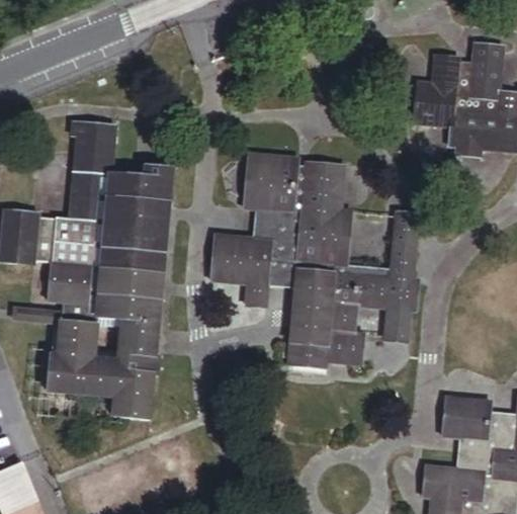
[(516,151),(516,148),(516,91),(501,90),(505,46),(476,43),(474,63),(474,69),(460,67),(460,62),(461,57),(437,55),(434,83),(420,82),(416,122),(452,126),(450,145),(459,146),(458,154),(482,156),(483,148),(516,151)]
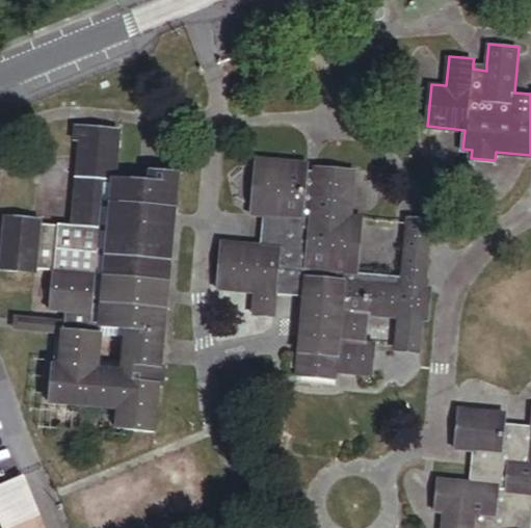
[(143,368),(171,178),(143,174),(142,184),(108,180),(115,130),(73,124),(70,142),(78,143),(65,223),(5,214),(2,240),(8,241),(6,252),(0,251),(0,266),(38,272),(40,266),(45,267),(38,305),(54,307),(53,316),(52,327),(49,327),(49,331),(44,362),(36,361),(31,398),(100,407),(97,427),(135,432),(142,387),(144,387),(147,369),(143,368)]
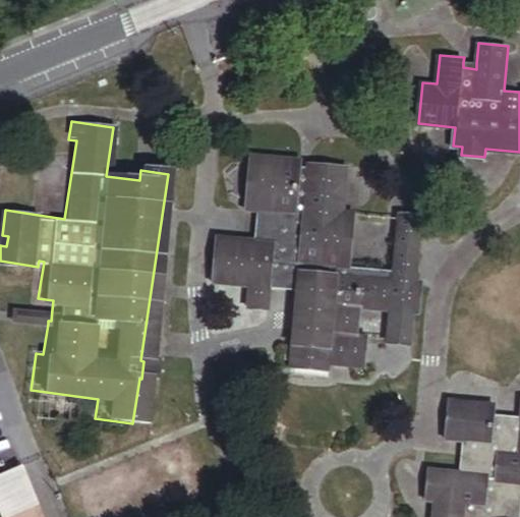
[(255,210),(261,155),(249,154),(244,209),(255,210)]
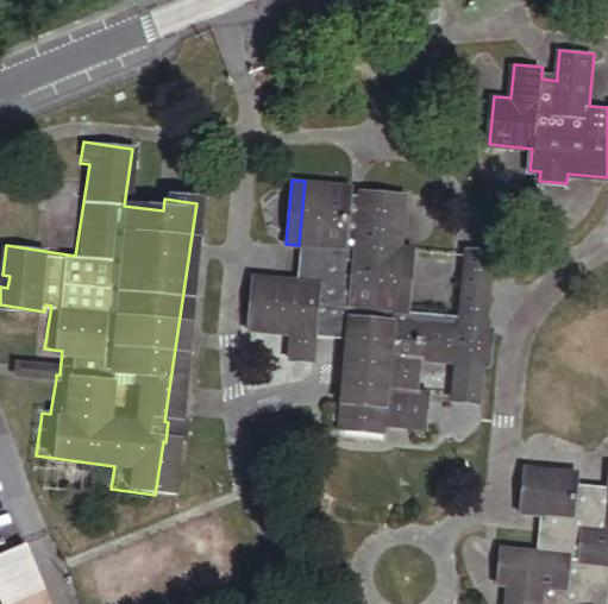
[(396,308),(402,246),(401,246),(401,234),(389,233),(393,193),(358,189),(357,197),(350,196),(351,186),(305,181),(299,245),(296,278),(252,274),(248,329),(290,333),(288,358),(313,359),(315,334),(345,338),(337,427),(384,432),(384,426),(424,429),(427,390),(417,389),(419,359),(452,363),(482,365),(489,365),(493,327),(486,327),(491,250),(464,247),(458,314),(409,309),(396,308)]
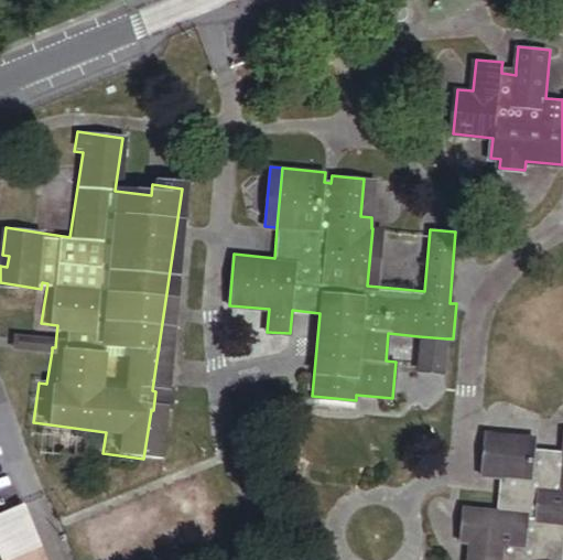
[(371,217),(375,180),(364,179),(360,216),(371,217)]
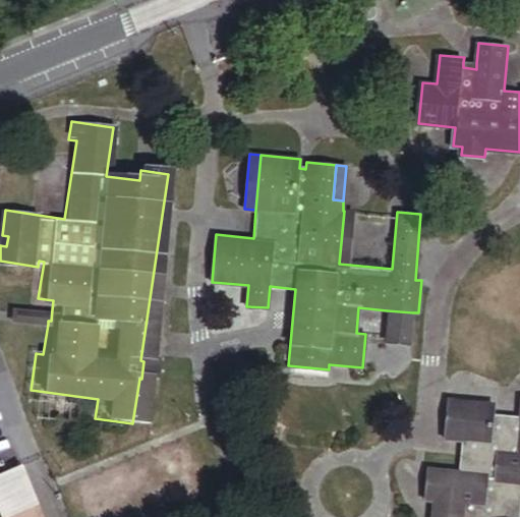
[(350,265),(354,212),(344,211),(339,264),(350,265)]
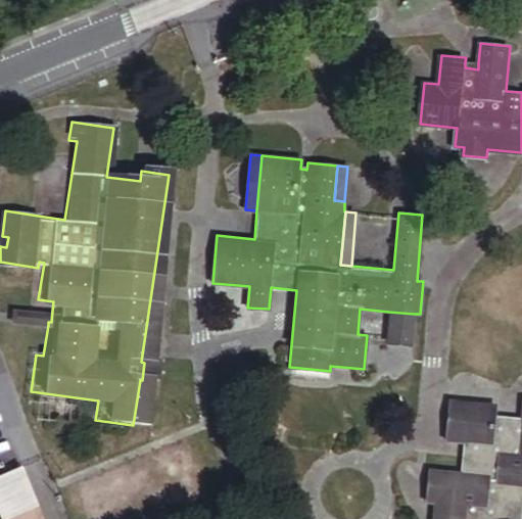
[(51,322),(52,311),(2,303),(0,318),(48,325),(48,322),(51,322)]
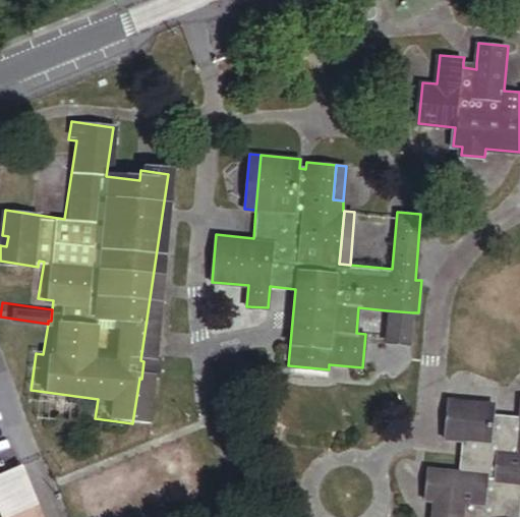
[(409,345),(412,312),(387,310),(384,343),(409,345)]
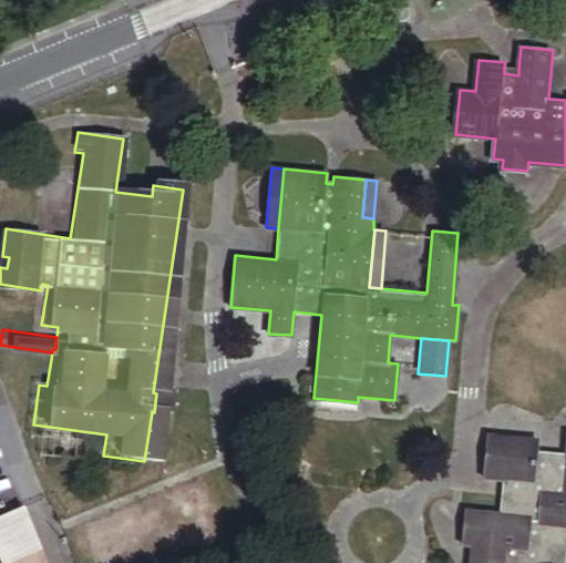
[(498,479),(502,436),(486,434),(482,478),(498,479)]
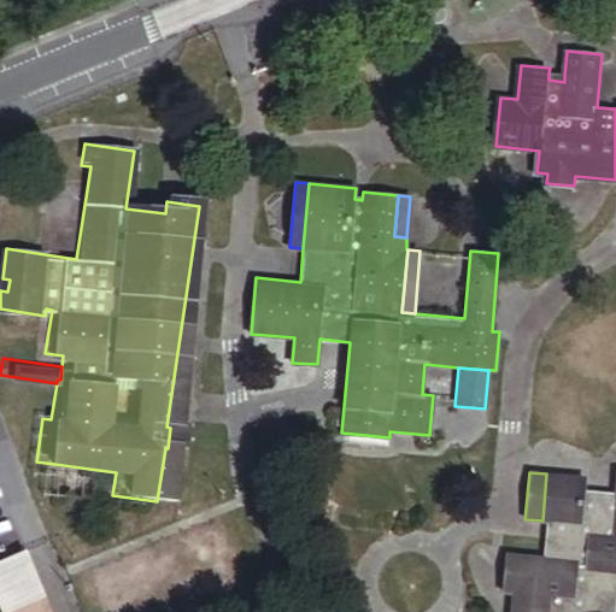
[(615,611),(615,478),(615,492),(584,488),(585,477),(546,474),(543,521),(545,521),(543,557),(521,554),(517,593),(512,592),(510,611),(615,611)]
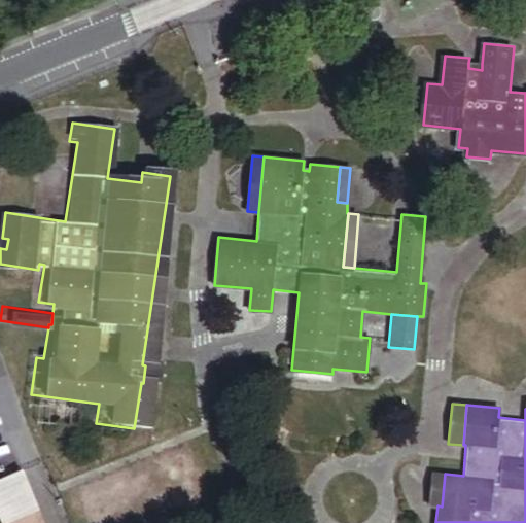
[(41,522),(21,472),(0,480),(0,507),(6,522),(41,522)]
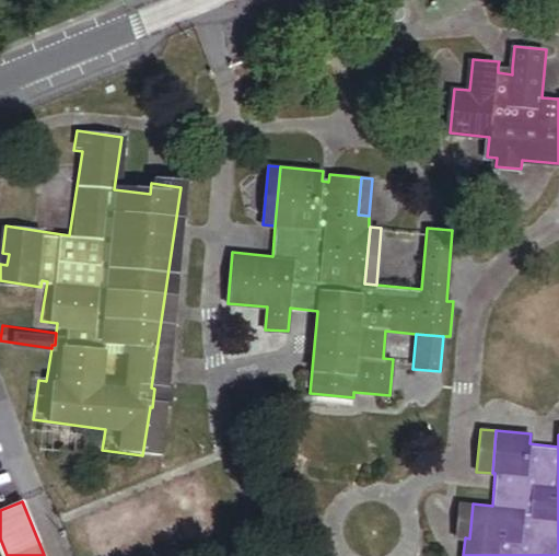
[(469,539),(473,504),(458,502),(456,537),(465,537),(469,539)]
